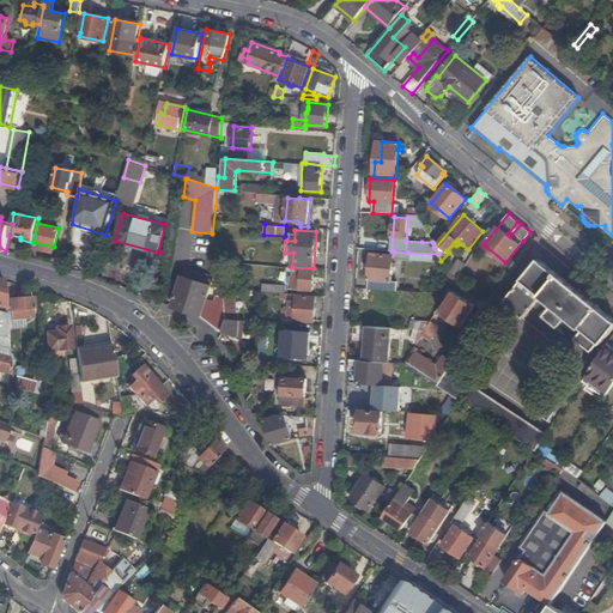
[(387,290),(396,291),(398,283),(392,281),(393,271),(395,271),(395,267),(393,267),(393,259),(408,260),(408,259),(408,253),(394,252),(393,255),(371,254),(368,289),(387,290)]
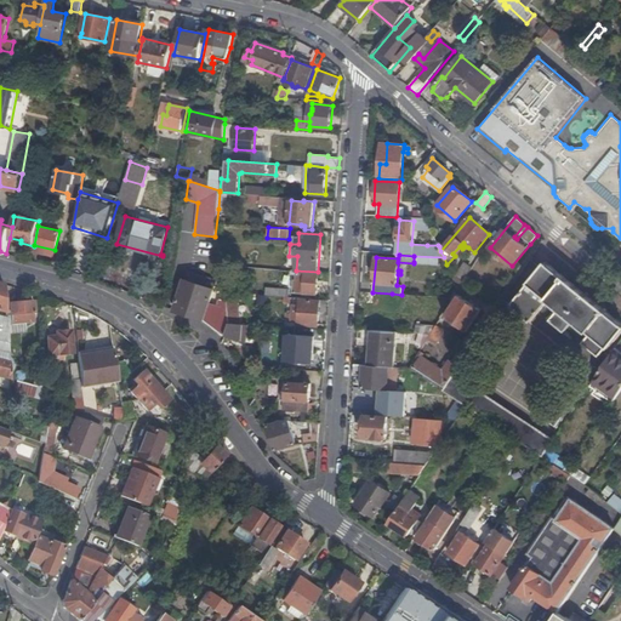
[(620,332),(620,323),(546,262),(529,284),(511,307),(530,322),(545,305),(553,311),(554,311),(559,314),(554,320),(568,331),(573,325),(577,329),(577,330),(587,339),(584,343),(599,355),(607,347),(609,348),(620,332)]
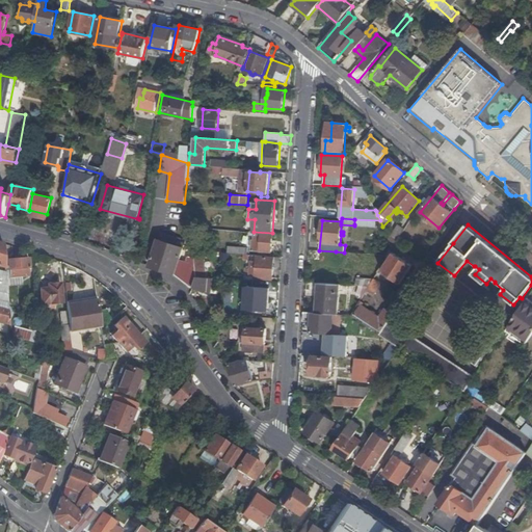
[(271,251),(273,233),(272,233),(254,232),(250,232),(250,234),(255,234),(255,239),(254,239),(253,249),(271,251)]
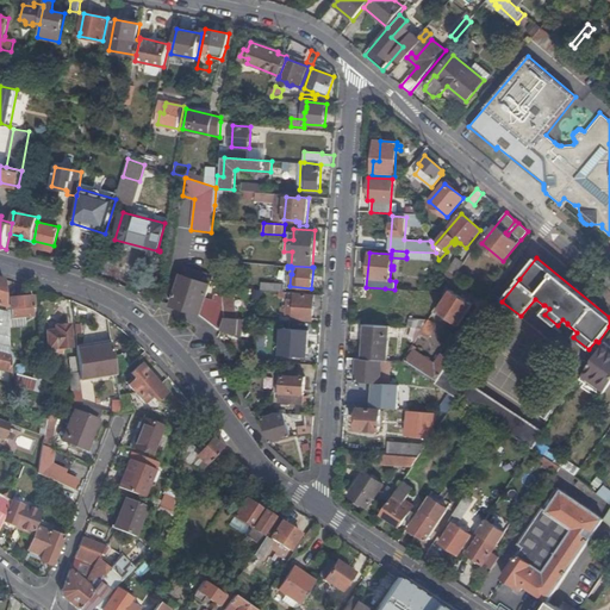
[(226,317),(226,316),(224,296),(217,293),(215,300),(206,297),(212,277),(184,268),(172,305),(201,313),(216,325),(224,330),(226,317)]
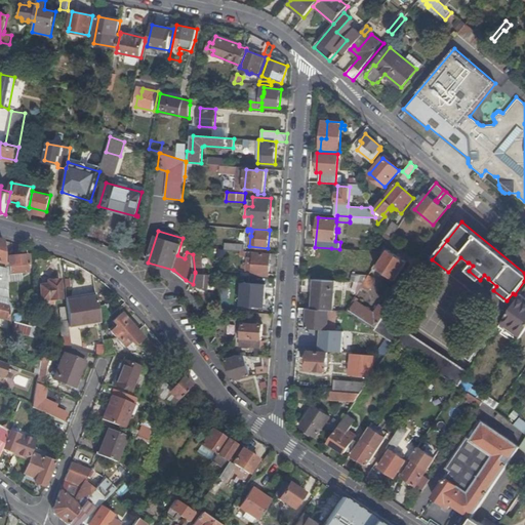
[(204,273),(201,247),(192,247),(193,254),(195,272),(204,273)]
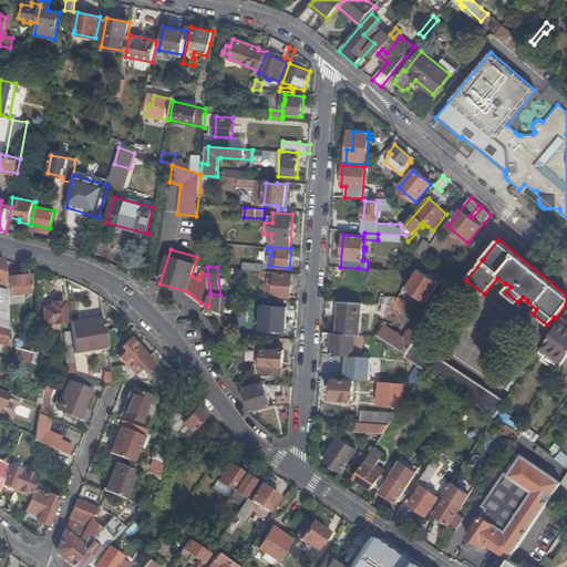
[(413,280),(408,290),(426,302),(440,282),(420,270),(416,268),(413,272),(410,278),(413,280)]
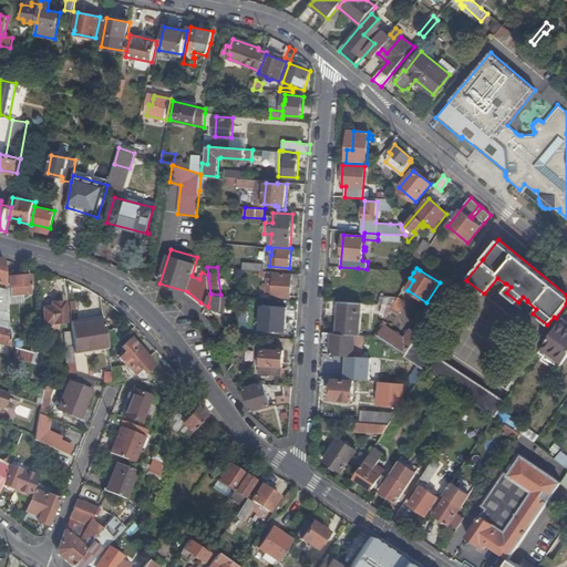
[(397,290),(402,290),(404,288),(405,285),(406,274),(380,271),(379,282),(397,285),(397,290)]
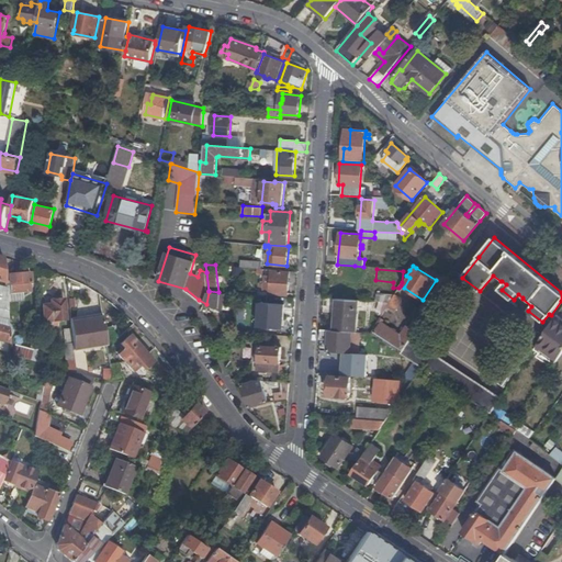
[(288,295),(290,271),(272,270),(271,277),(266,276),(265,291),(270,292),(270,293),(288,295)]
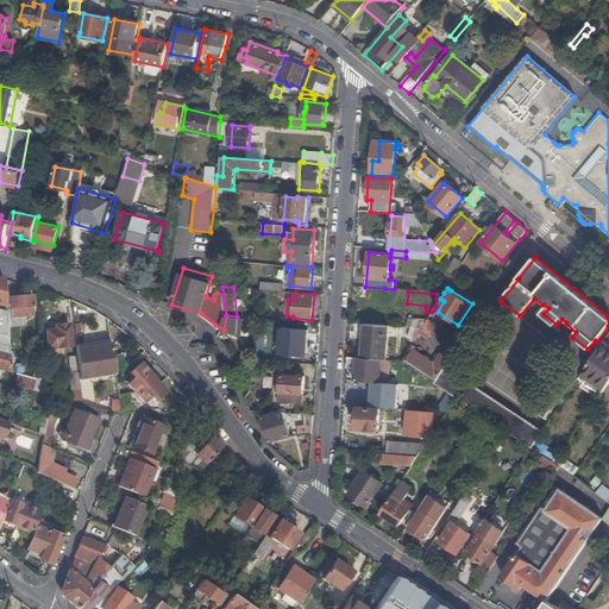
[(11,296),(12,316),(35,315),(32,294),(11,296)]
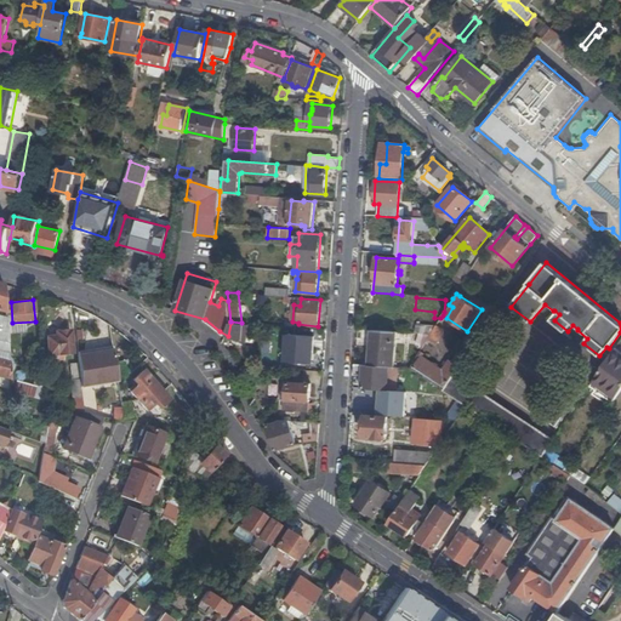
[(444,312),(443,315),(446,318),(453,307),(449,305),(444,312)]
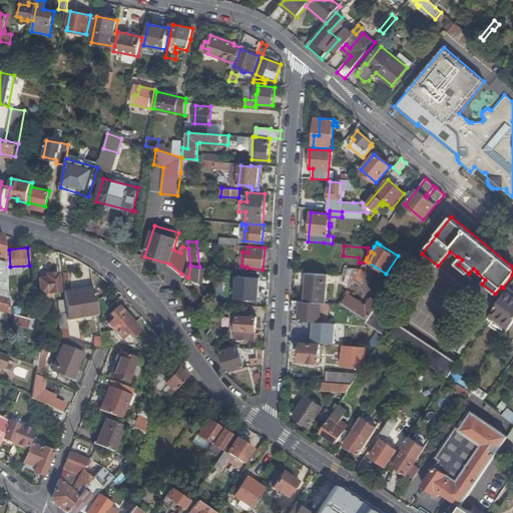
[(204,283),(206,268),(190,267),(188,278),(204,283)]
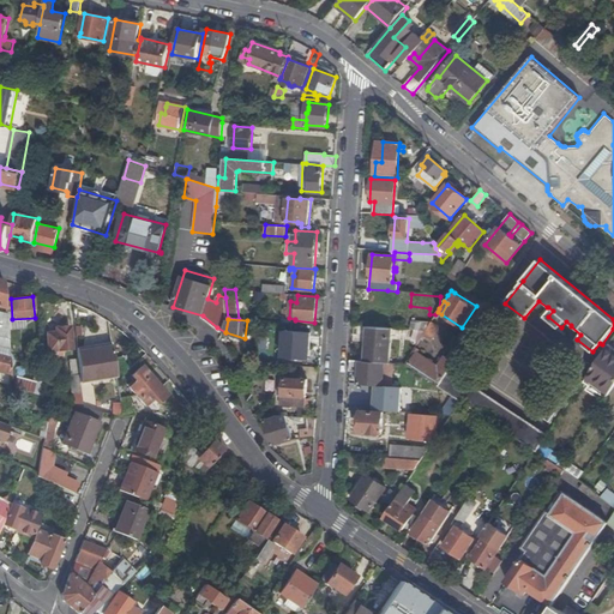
[(429,338),(438,325),(432,320),(431,323),(426,330),(426,331),(422,335),(429,338)]
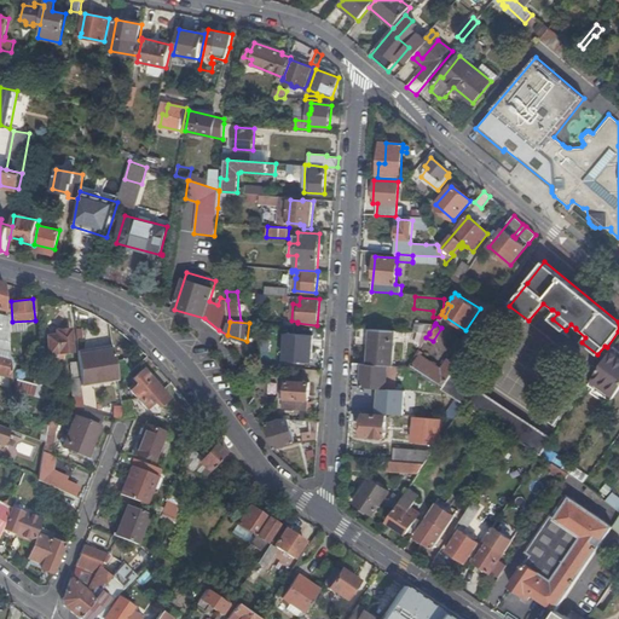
[(388,365),(392,366),(395,331),(370,329),(368,364),(388,365)]
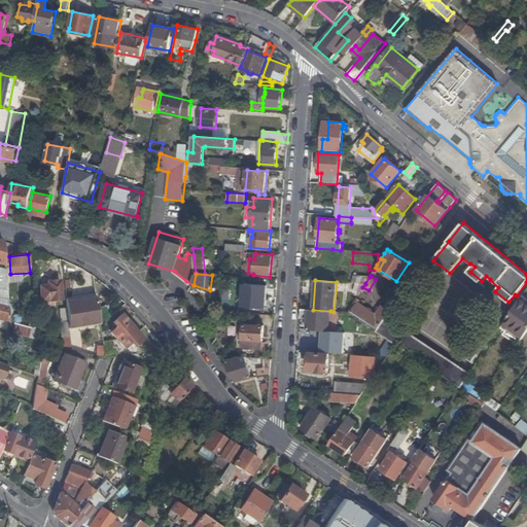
[(49,282),(49,286),(41,286),(43,301),(47,301),(48,304),(53,304),(53,300),(61,300),(59,281),(49,282)]
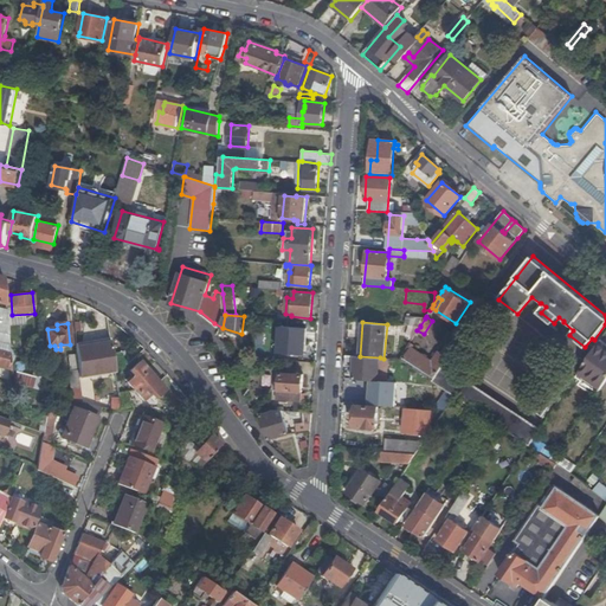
[(406,336),(413,336),(417,330),(420,327),(407,326),(406,336)]
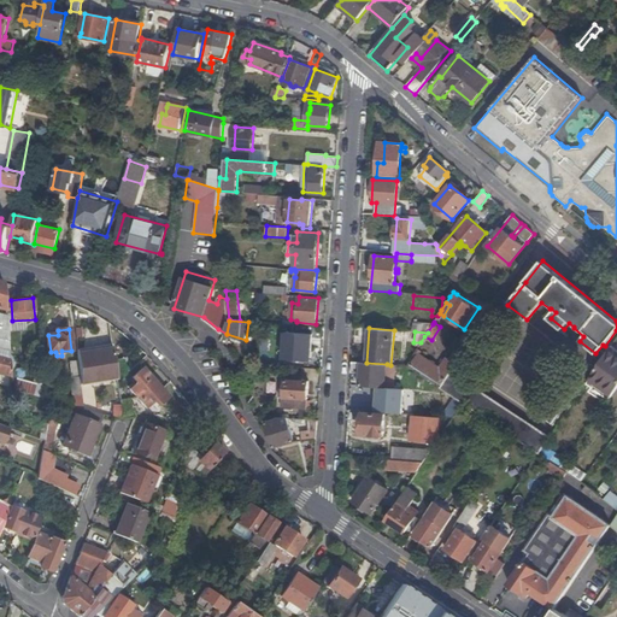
[(287,334),(286,346),(286,358),(310,360),(312,334),(287,333),(287,334)]
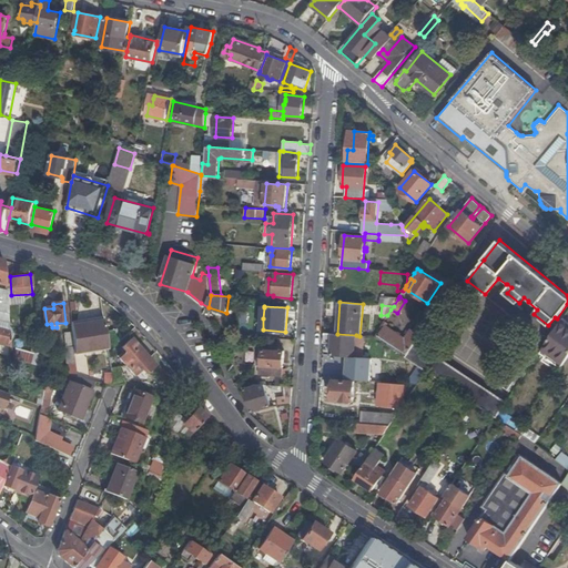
[(17,312),(8,313),(9,313),(10,328),(18,327),(17,312)]
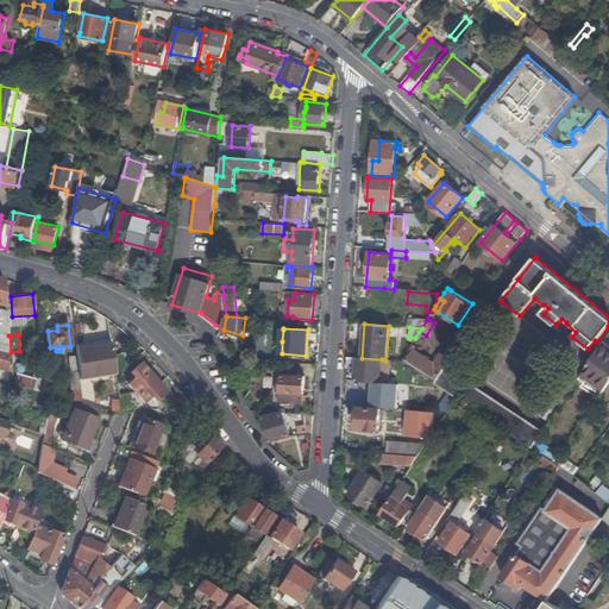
[(111,343),(76,346),(77,353),(79,377),(115,375),(111,343)]
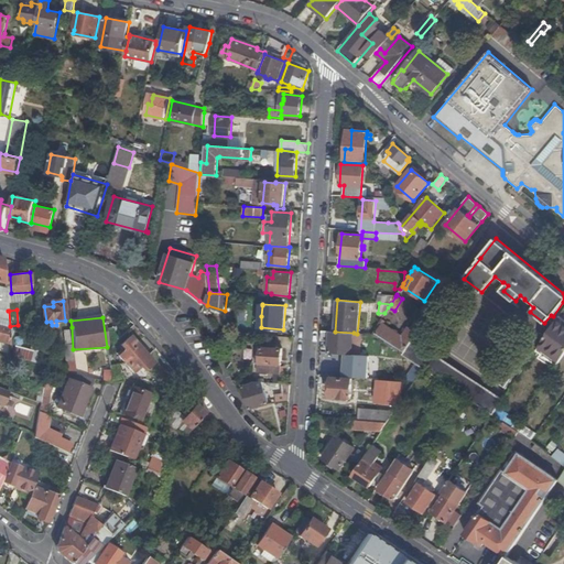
[(413,339),(425,322),(419,317),(411,328),(409,326),(402,336),(382,324),(376,334),(403,351),(410,342),(411,343),(413,339)]
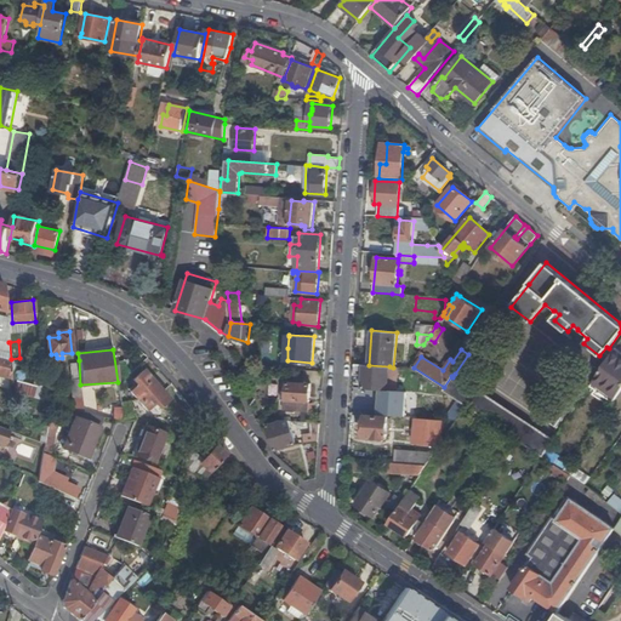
[(588,388),(613,352),(610,351),(607,355),(604,355),(599,363),(599,365),(597,368),(594,365),(581,386),(576,382),(548,423),(557,428),(560,431),(568,421),(588,388)]
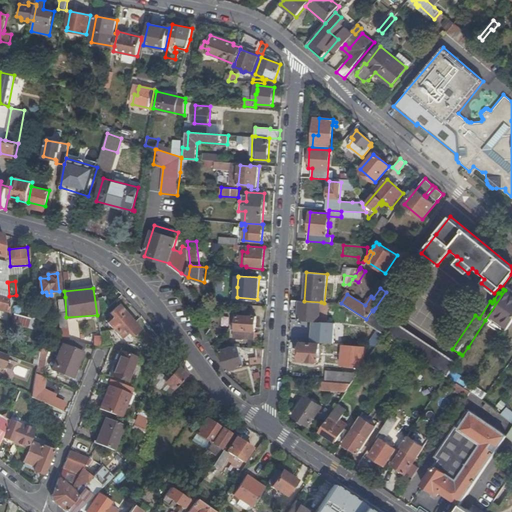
[(511,293),(506,289),(505,290),(485,320),(504,333),(511,322),(511,293)]
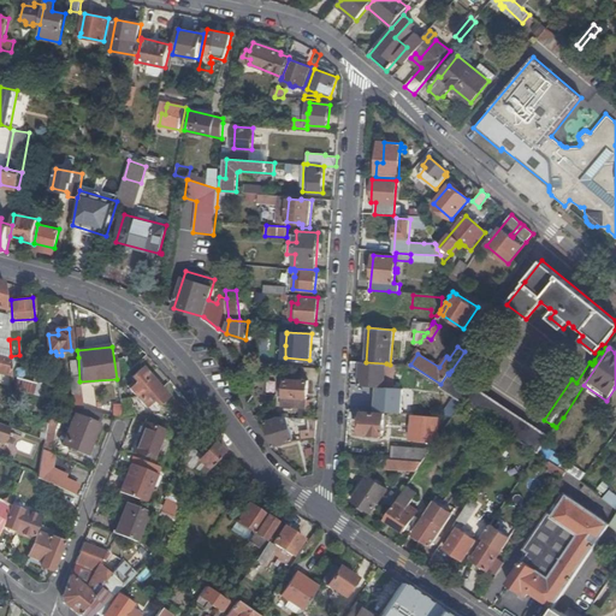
[(0,374),(12,378),(11,359),(0,355),(0,374)]
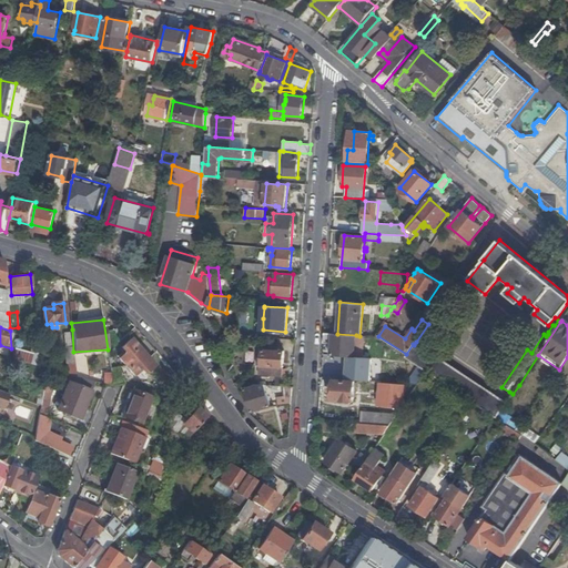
[(63,330),(67,374),(75,376),(73,352),(72,330),(63,330)]
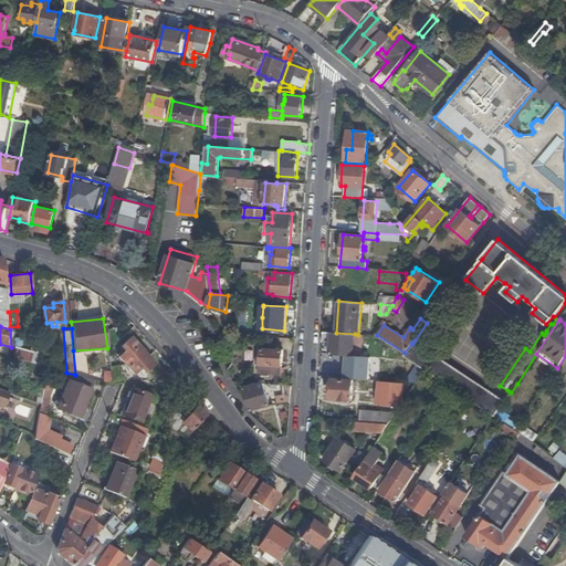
[(323,332),(322,341),(331,342),(331,354),(339,355),(339,358),(346,358),(346,355),(349,355),(354,355),(355,334),(336,333),(323,332)]
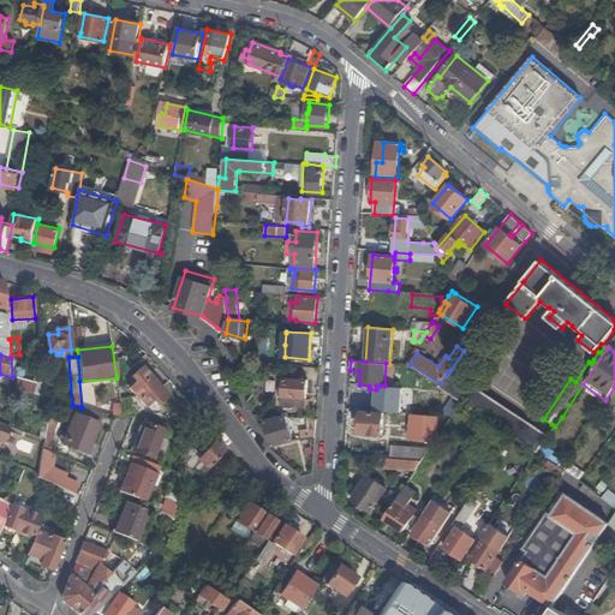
[(142,366),(132,376),(137,382),(130,388),(145,406),(153,400),(157,405),(168,395),(142,366)]
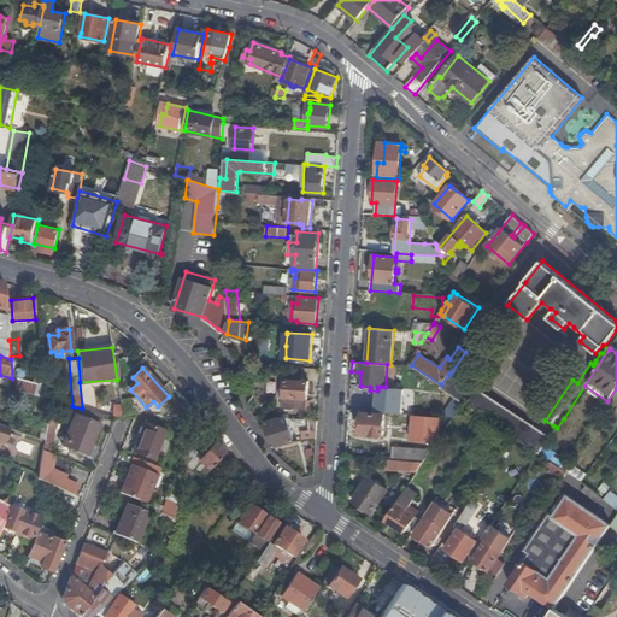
[(551,436),(547,435),(452,371),(450,375),(441,388),(456,398),(464,404),(489,419),(515,436),(540,453),(551,436)]
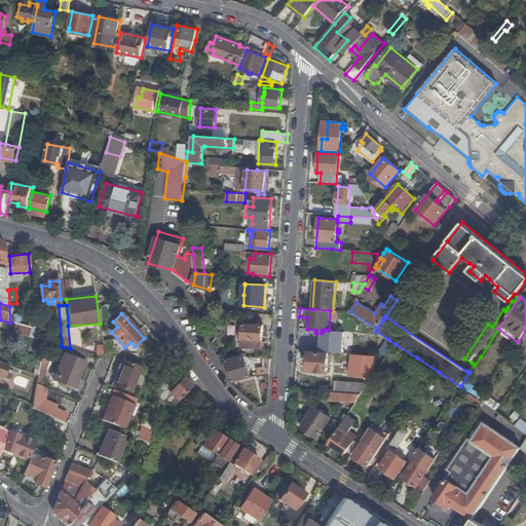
[(13,324),(10,333),(28,337),(30,328),(13,324)]
